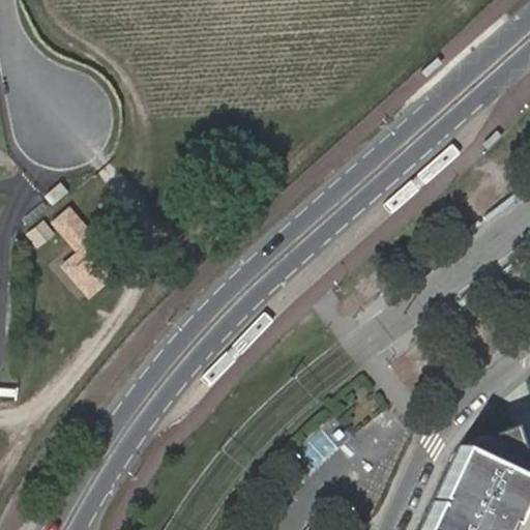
[(54,206),(68,193),(60,184),(46,197),(54,206)]
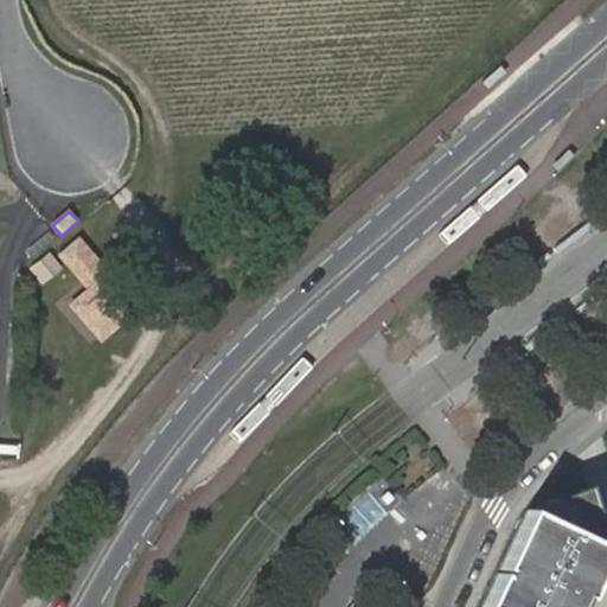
[(96,254),(72,228),(56,242),(80,268),(96,254)]
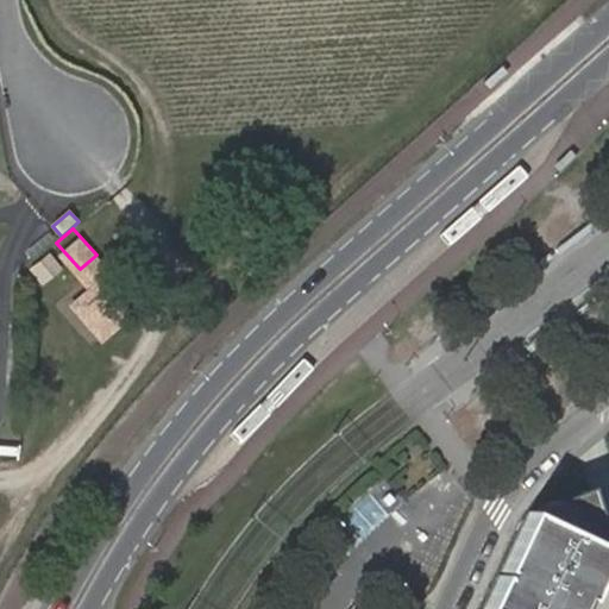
[(31,271),(42,286),(64,270),(54,255),(31,271)]
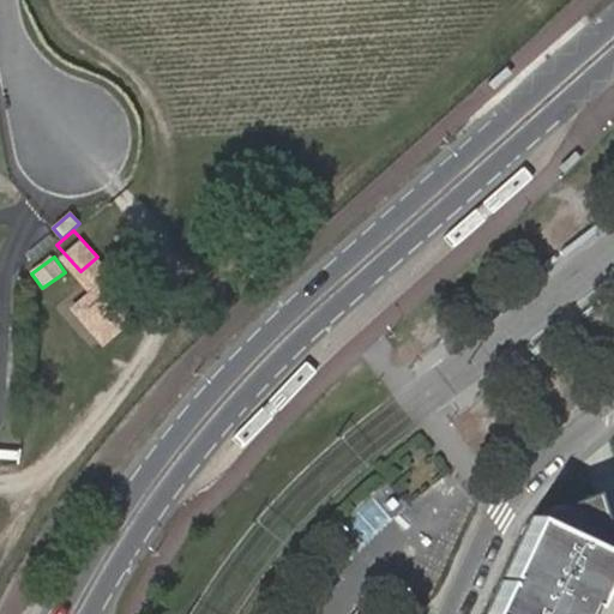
[(107,268),(97,257),(80,271),(90,282),(107,268)]
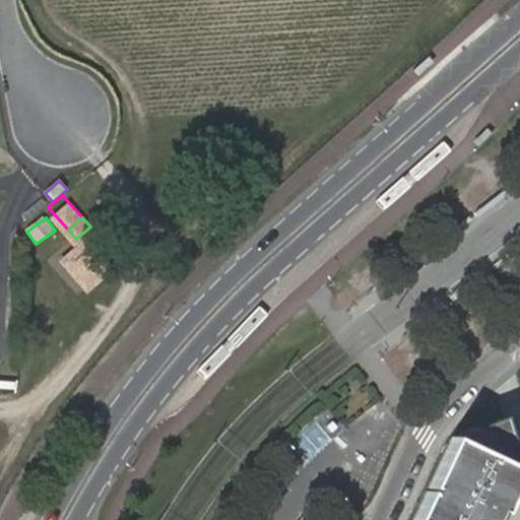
[(116,254),(90,226),(76,239),(60,253),(85,281),(116,254)]
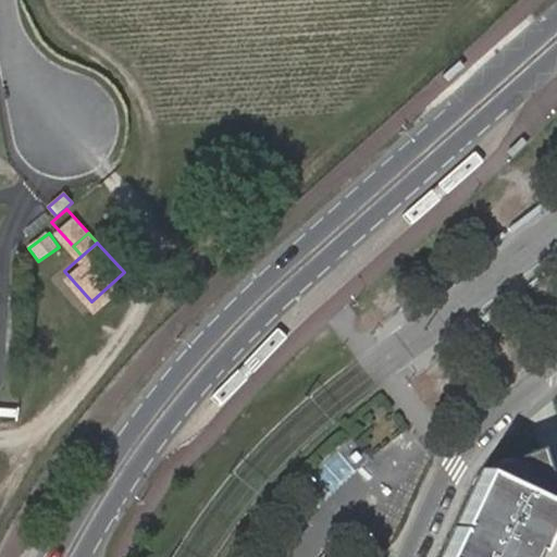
[(534,556),(556,508),(556,500),(486,469),(445,556),(534,556)]
